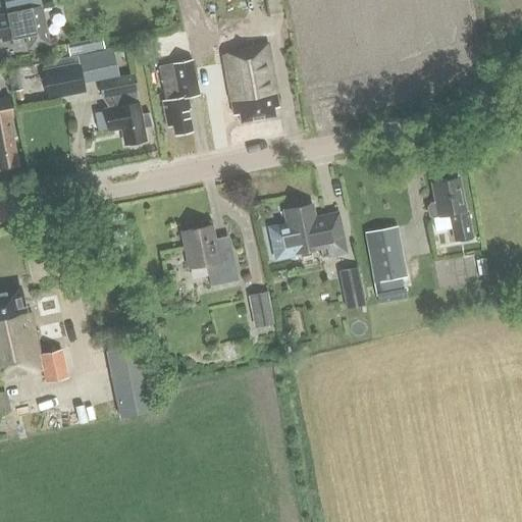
[(0,43),(12,41),(12,42),(28,39),(30,50),(48,47),(41,9),(39,10),(38,3),(40,3),(39,0),(5,0),(8,16),(0,17),(0,43)]
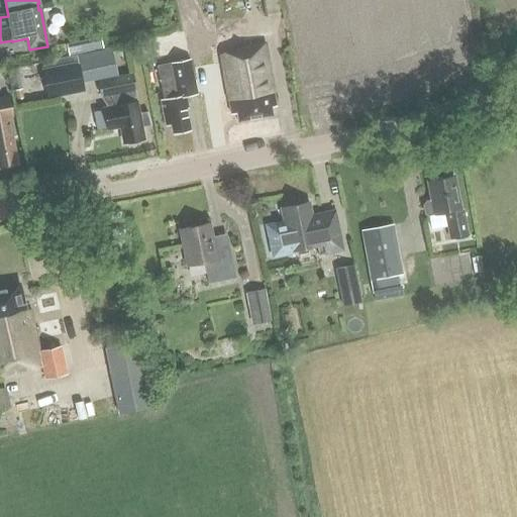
[(181,34),(172,35),(174,48),(183,46),(181,34)]
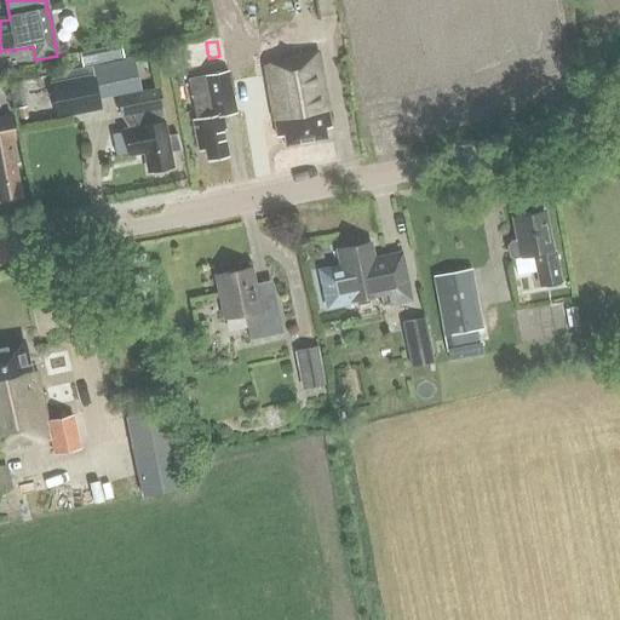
[(331,128),(317,55),(283,59),(283,63),(265,67),(277,138),(282,138),(285,147),(326,139),(325,130),(331,128)]
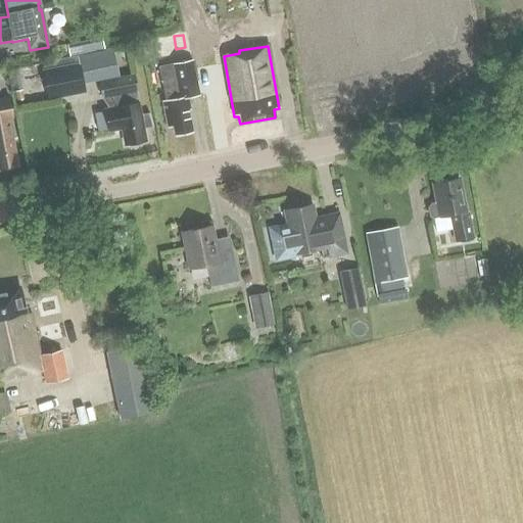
[(174,136),(192,133),(188,111),(189,110),(187,98),(198,96),(192,61),(158,67),(165,101),(162,102),(167,128),(172,127),(174,136)]
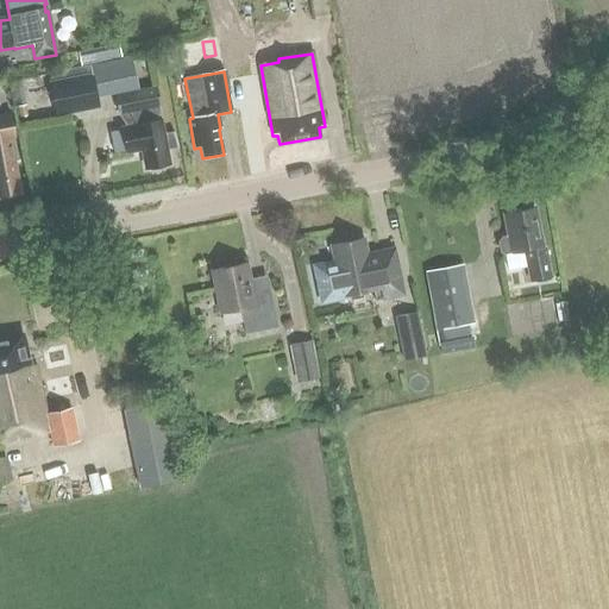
[(95,101),(90,79),(49,87),(54,110),(95,101)]
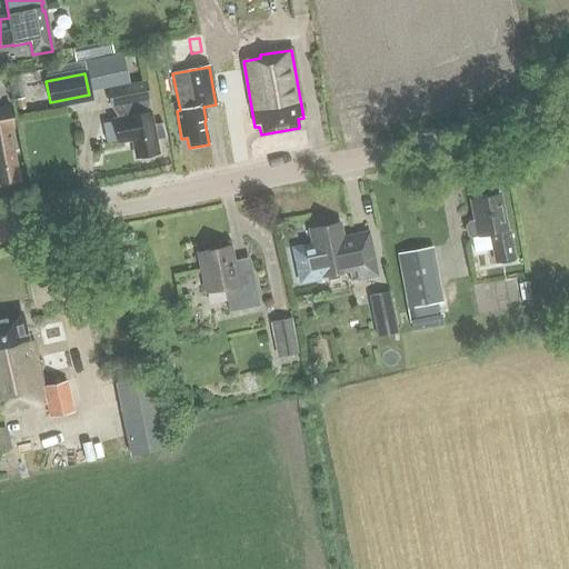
[(110,108),(123,106),(126,119),(118,120),(122,143),(132,141),(136,160),(140,159),(143,161),(148,162),(151,160),(152,156),(157,156),(153,138),(163,136),(165,139),(166,139),(161,125),(153,127),(143,83),(107,91),(110,108)]
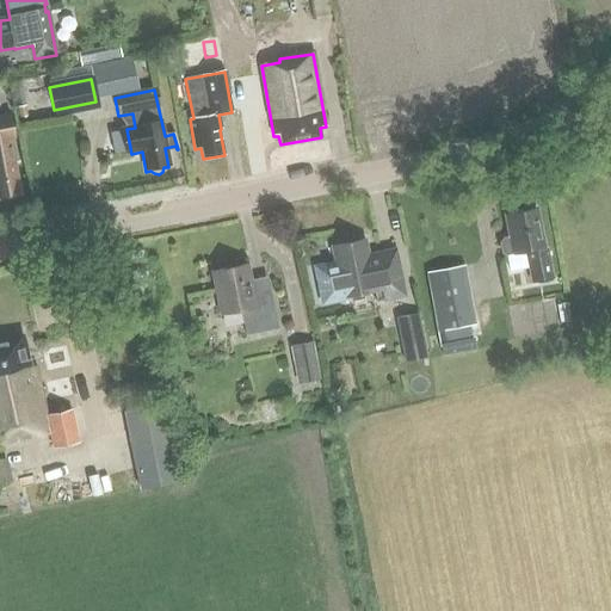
[(0,199),(20,196),(8,140),(14,139),(10,115),(0,116),(0,199)]
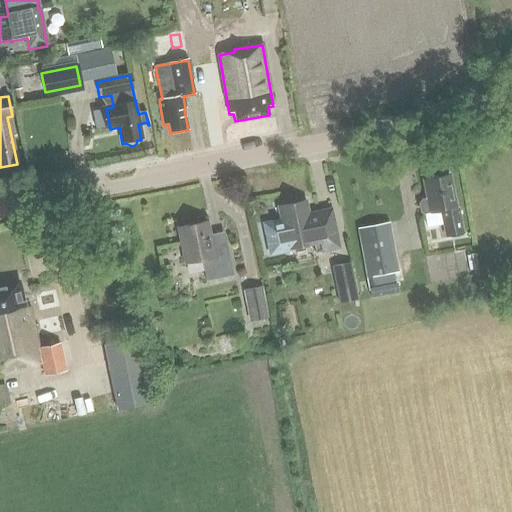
[(426,179),(430,198),(424,200),(421,203),(423,211),(426,214),(442,211),(447,235),(464,231),(460,208),(457,209),(454,189),(453,189),(450,174),(426,179)]
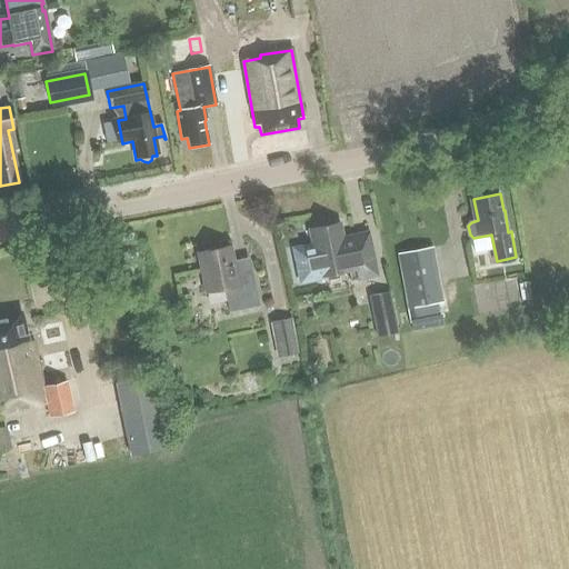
[(310,230),(313,245),(295,249),(297,263),(298,269),(301,283),(323,279),(322,277),(349,271),(351,281),(378,276),(369,232),(351,237),(352,238),(345,240),(341,223),(310,230)]
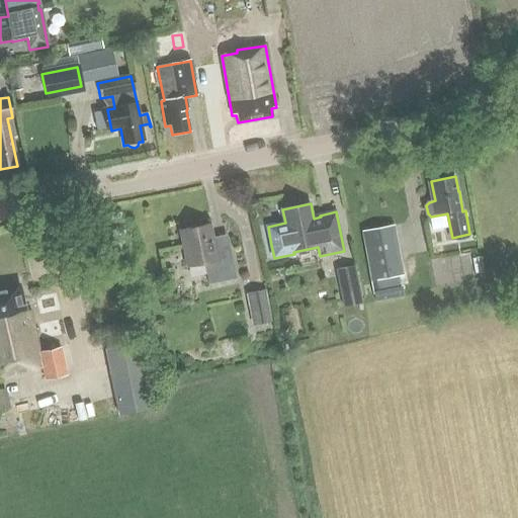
[(210,225),(181,231),(188,266),(205,263),(210,285),(237,279),(231,251),(217,254),(210,225)]
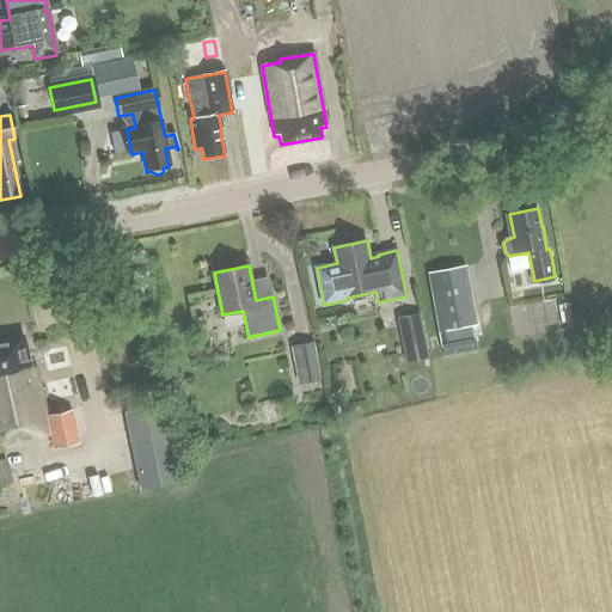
[(430,275),(442,332),(477,325),(466,268),(430,275)]
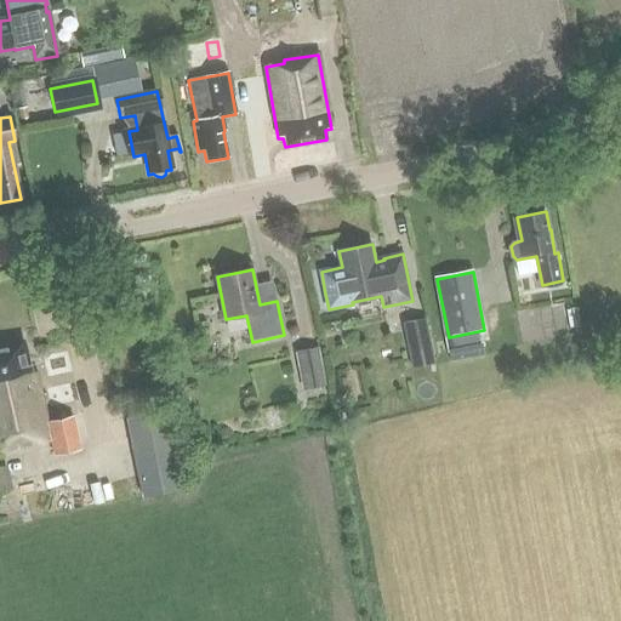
[(432,348),(426,318),(402,323),(408,353),(432,348)]
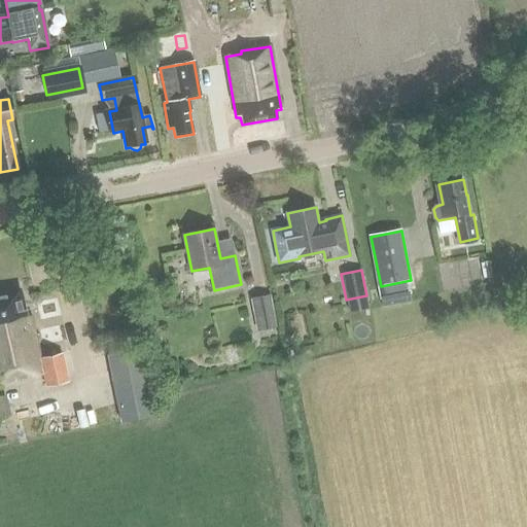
[(0,383),(44,374),(47,385),(69,381),(63,353),(41,357),(32,313),(27,314),(21,289),(0,293),(0,383)]
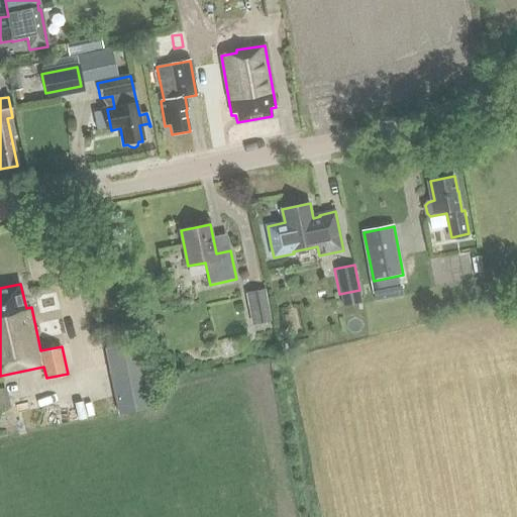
[(266,291),(249,294),(255,325),(272,322),(266,291)]
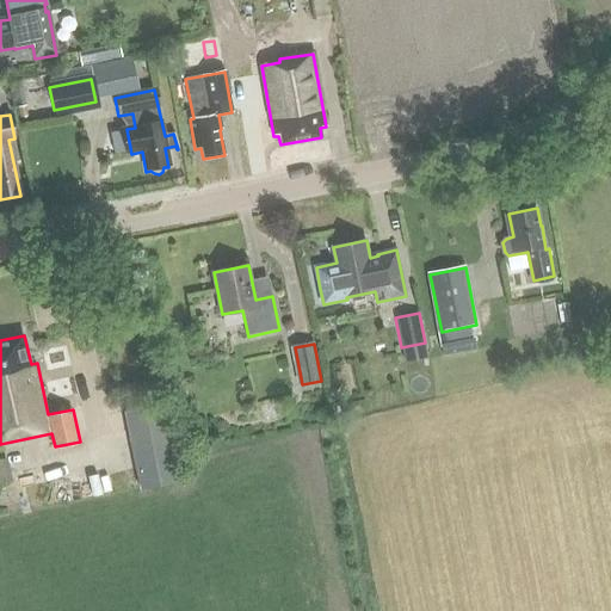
[(164,407),(125,414),(140,488),(177,481),(164,407)]
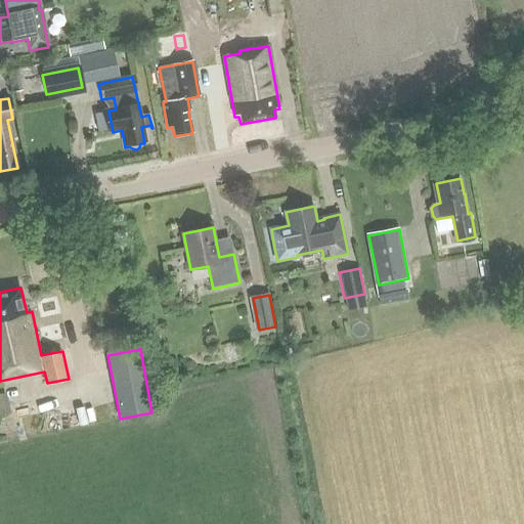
[(0,415),(10,412),(6,393),(0,393),(0,415)]
